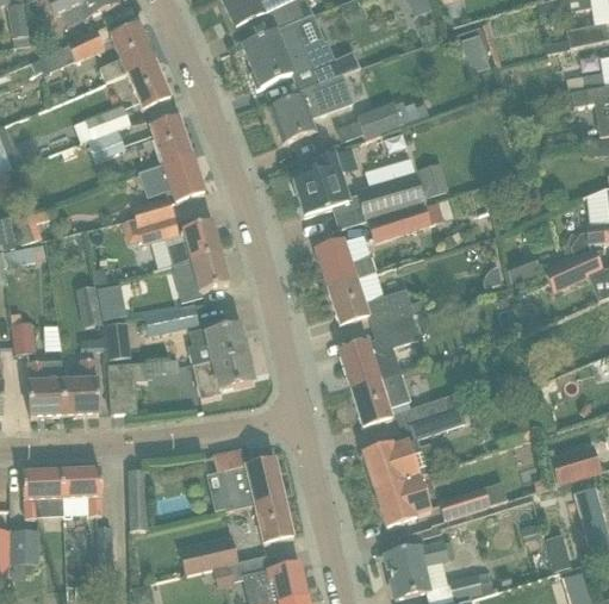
[(45,0),(55,19),(82,6),(88,19),(120,4),(118,0),(45,0)]
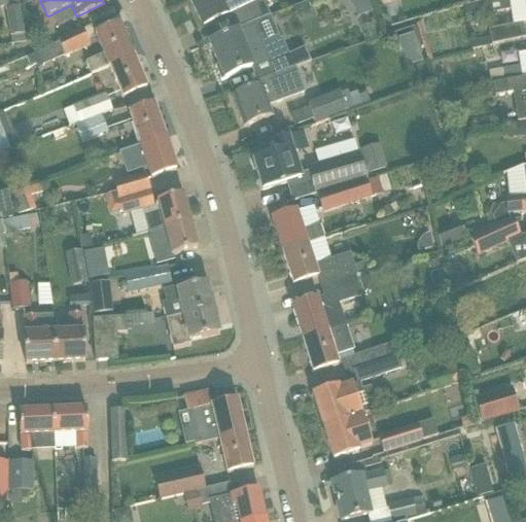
[(228,13),(232,11),(232,10),(254,0),(191,0),(204,25),(228,13)]
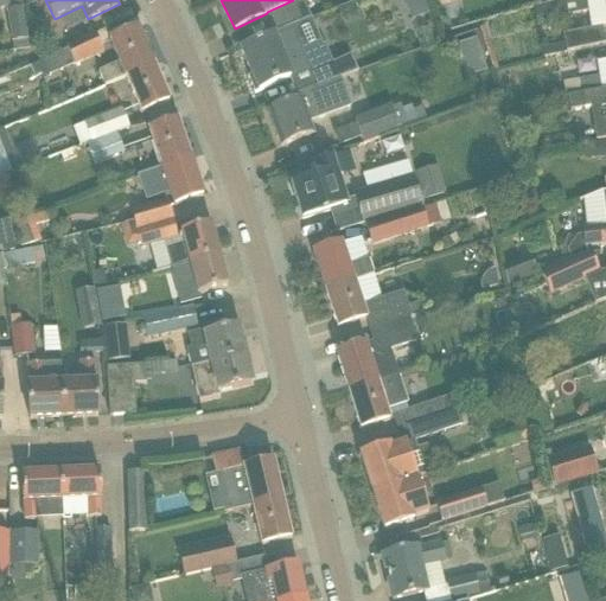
[(275,30),(289,24),(312,14),(305,0),(293,0),(267,12),(267,13),(275,30)]
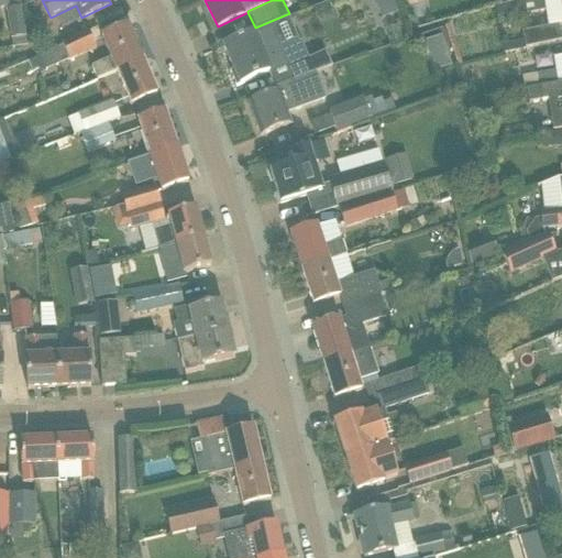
[(410,0),(415,19),(432,14),(428,0),(410,0)]
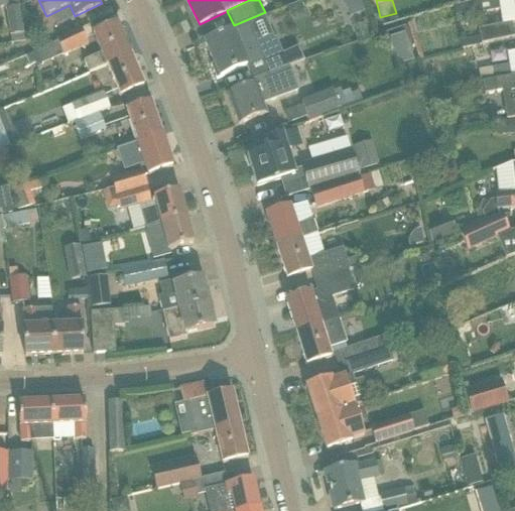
[(483,5),(482,0),(465,0),(455,2),(457,11),(483,5)]
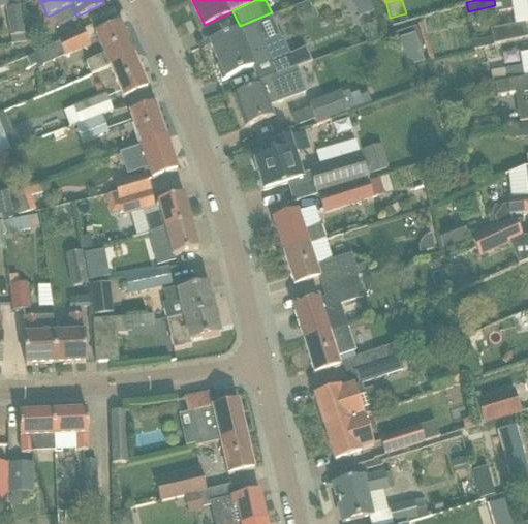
[(494,0),(495,5),(496,9),(513,7),(510,0),(494,0)]
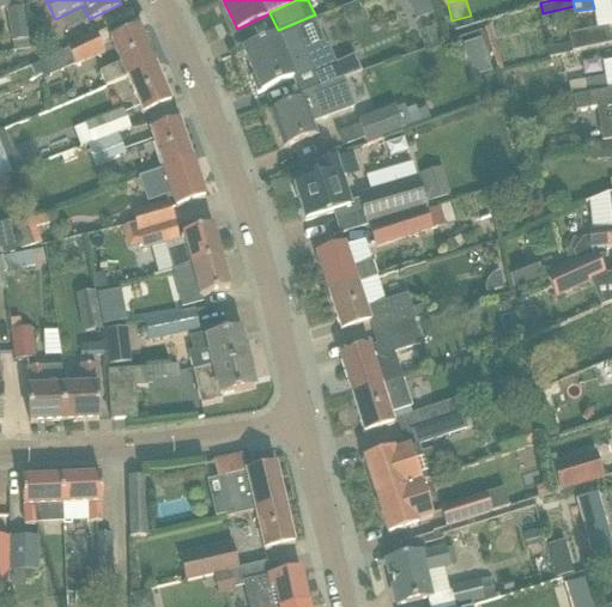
[(292,24),(278,30),(274,32),(276,34),(244,47),(254,72),(250,74),(258,91),(280,82),(294,76),(313,68),(320,85),(363,68),(343,23),(341,23),(333,7),(315,14),(292,24)]
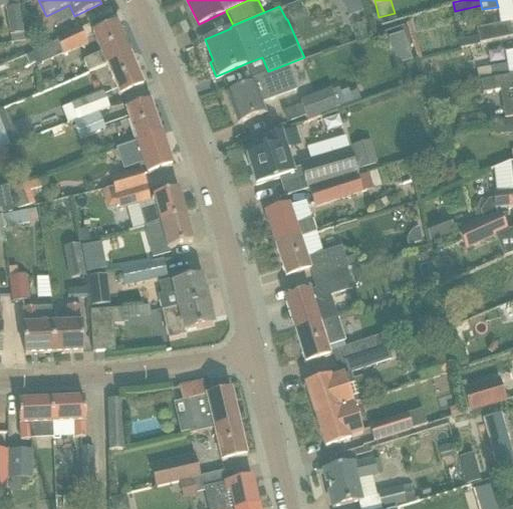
[(26,39),(20,7),(6,10),(11,33),(12,40),(12,41),(26,39)]
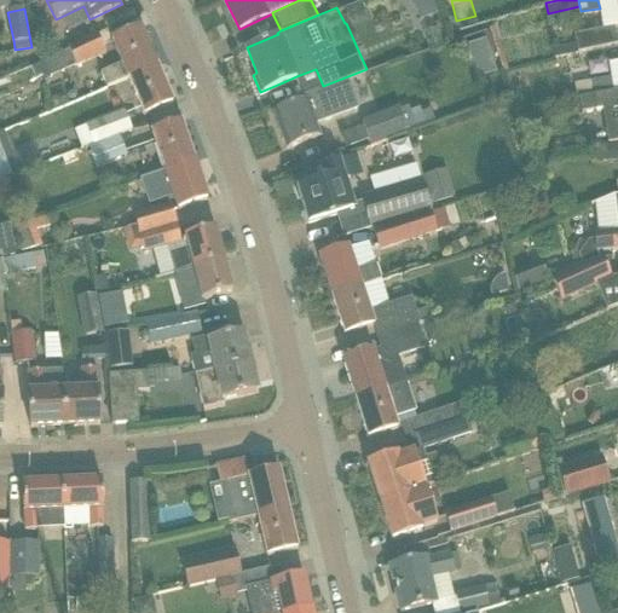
[(614,23),(575,32),(576,39),(578,50),(585,47),(617,40),(617,34),(614,23)]
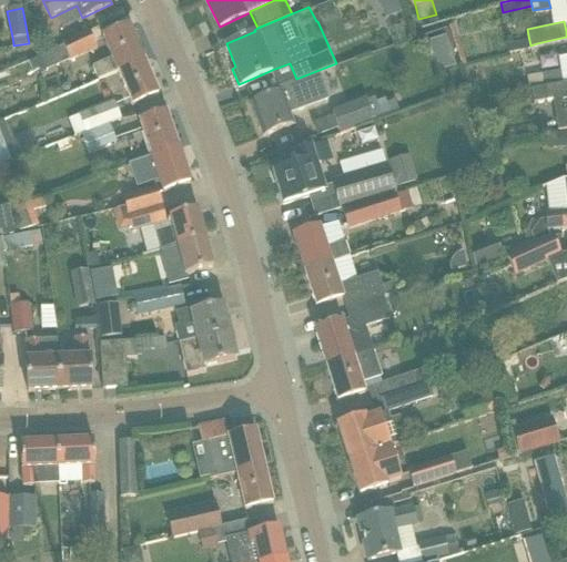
[(103,34),(112,54),(93,63),(99,77),(119,69),(118,68),(143,57),(129,23),(103,34)]
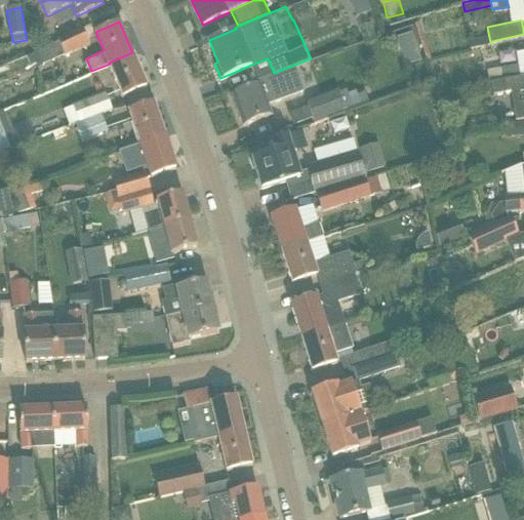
[(58,39),(65,52),(66,54),(90,43),(83,28),(58,38),(58,39)]
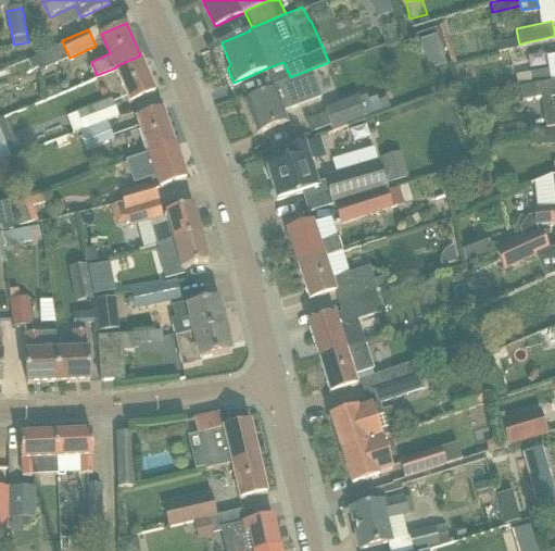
[(436,34),(420,39),(429,64),(443,60),(436,34)]
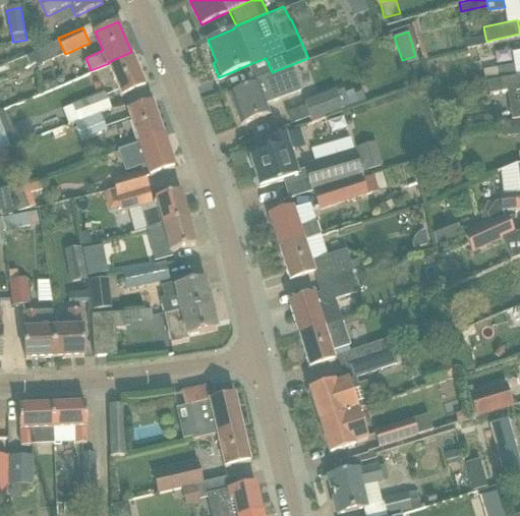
[(484,34),(465,38),(467,46),(480,43),(486,42),(484,34)]
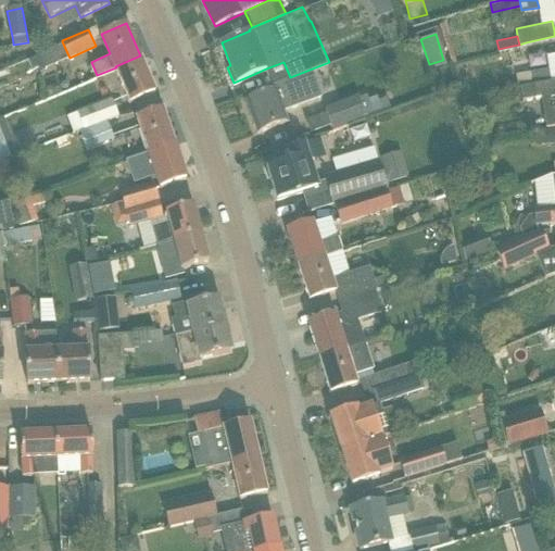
[(30,57),(37,71),(47,66),(40,52),(30,57)]
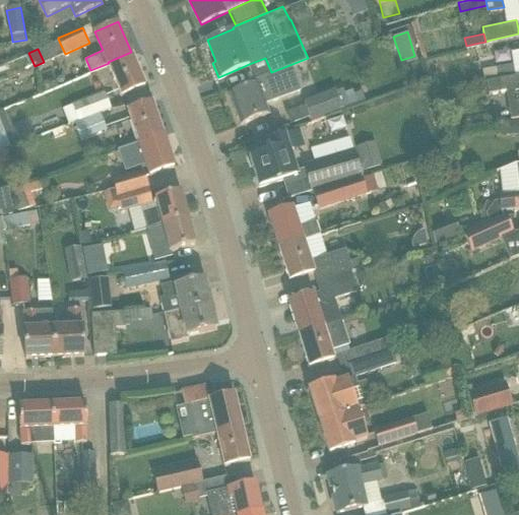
[(122,93),(126,91),(145,82),(131,52),(108,62),(109,63),(122,93)]
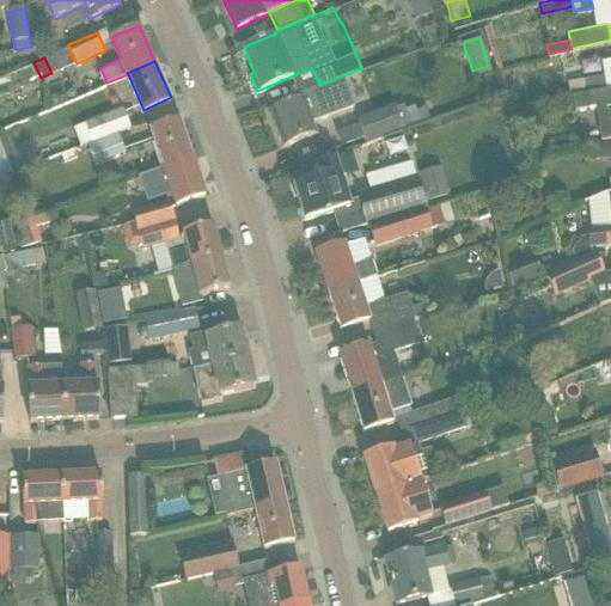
[(604,73),(568,79),(570,92),(606,86),(604,73)]
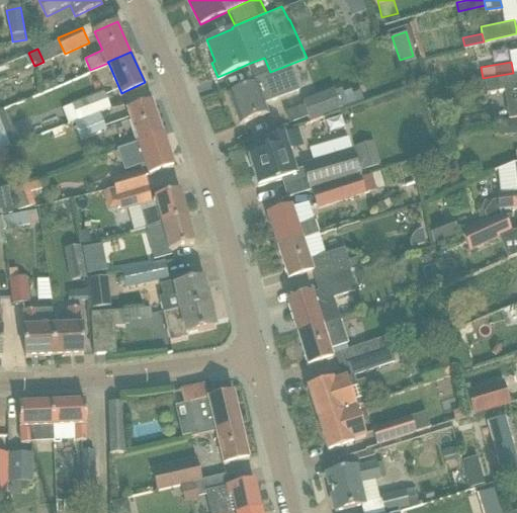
[(247,86),(228,93),(239,122),(258,115),(268,111),(264,100),(299,87),(294,74),(290,64),(270,72),(256,77),(257,82),(247,86)]
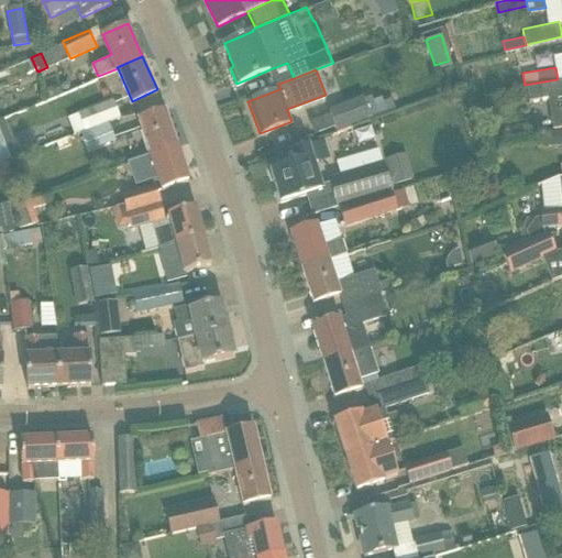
[(561,80),(540,85),(522,87),(524,101),(542,98),(561,95),(561,80)]
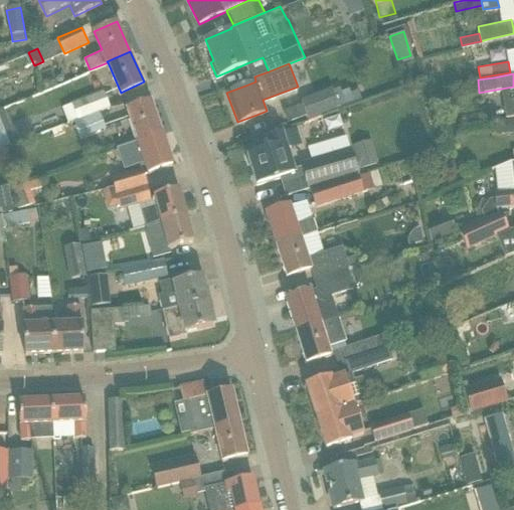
[(339,86),(332,89),(338,106),(361,97),(358,88),(350,91),(348,87),(341,90),(339,86)]
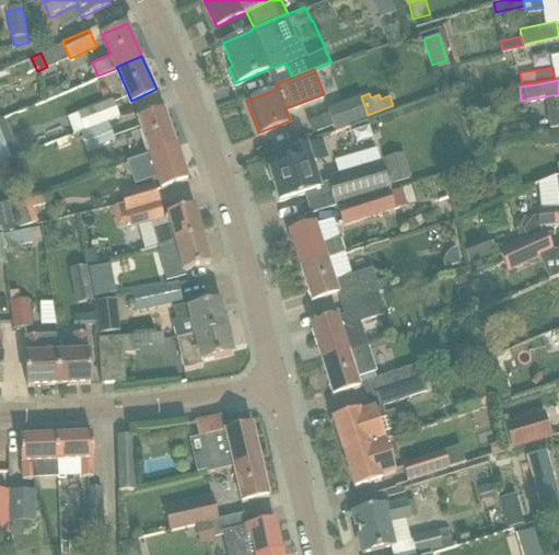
[(335,126),(368,115),(360,95),(327,108),(335,126)]
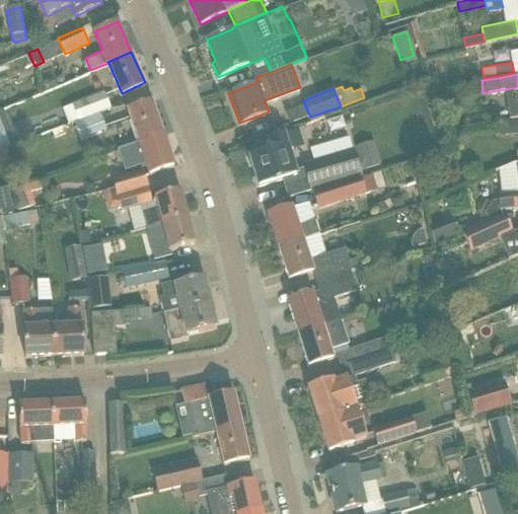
[(74,120),(100,111),(111,106),(104,89),(72,101),(72,103),(63,106),(69,123),(74,120)]
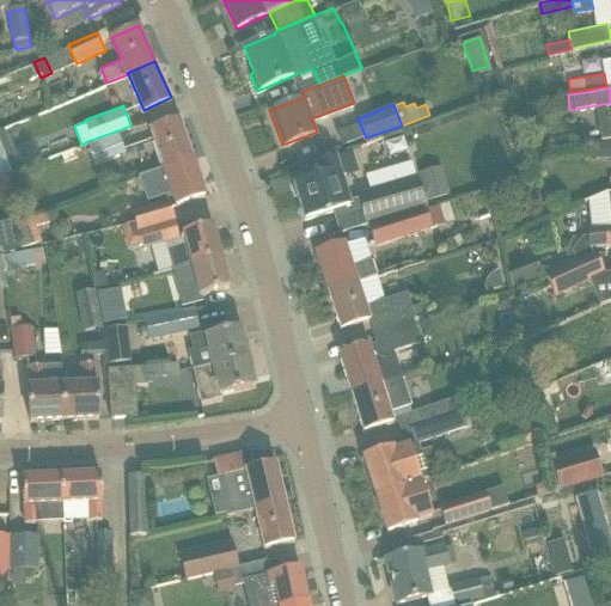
[(179,120),(157,127),(151,129),(163,166),(164,167),(193,157),(179,120)]
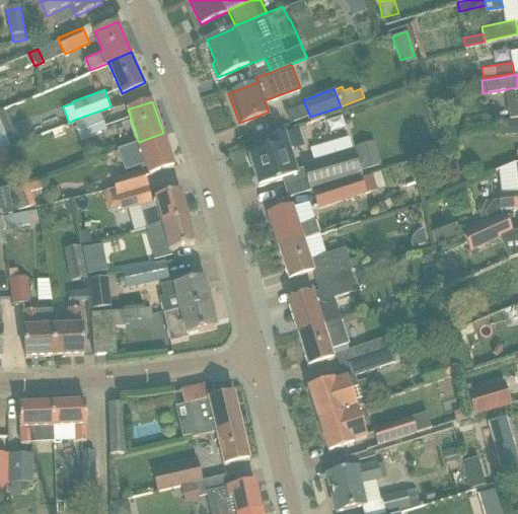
[(0,148),(17,142),(4,106),(3,105),(0,106),(0,148)]
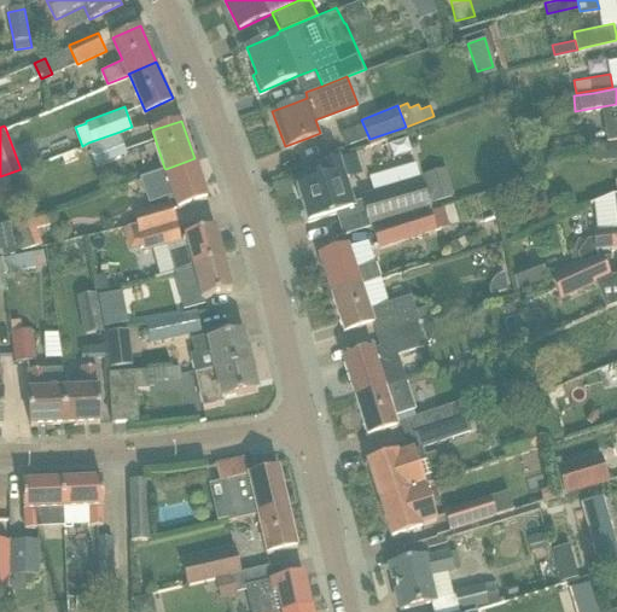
[(120,132),(88,143),(97,164),(127,152),(120,132)]
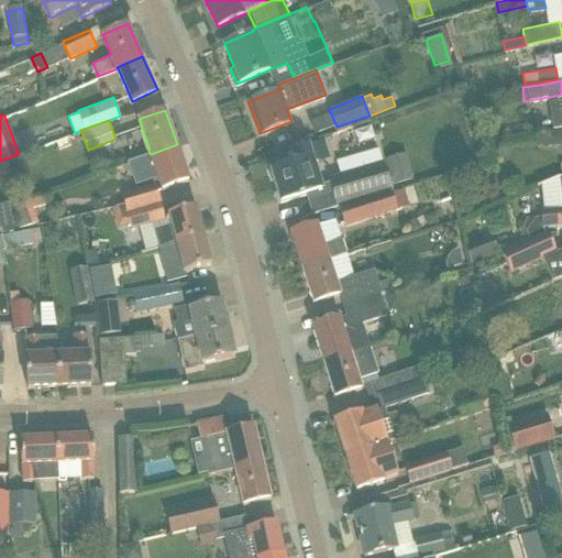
[(561,127),(546,129),(549,143),(561,141),(561,127)]
